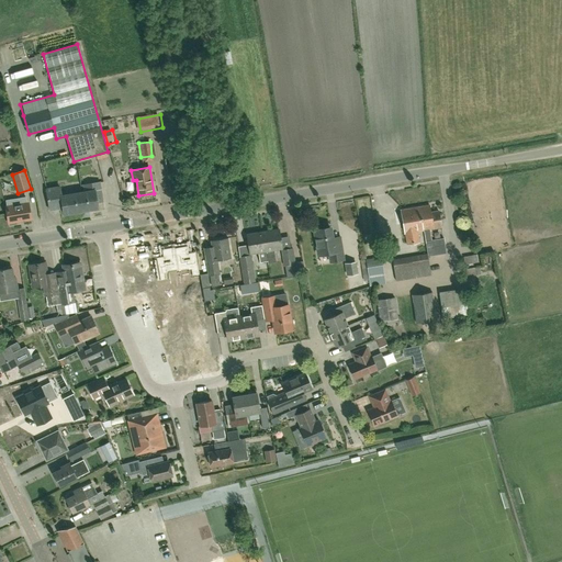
[(83,186),(85,192),(86,192),(89,210),(99,209),(98,202),(103,201),(100,182),(83,186)]
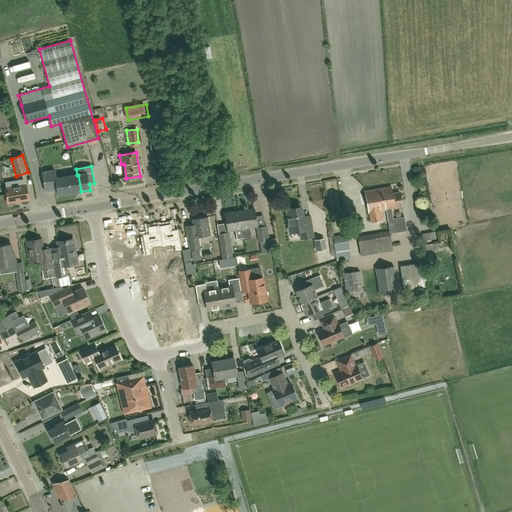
[(78,175),(77,175),(56,179),(55,171),(42,173),(46,191),(57,189),(58,195),(81,191),(78,175)]
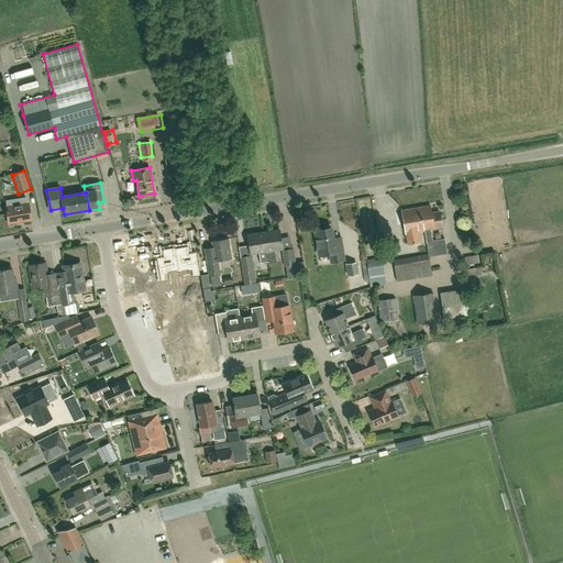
[(31,220),(29,203),(7,207),(10,224),(31,220)]
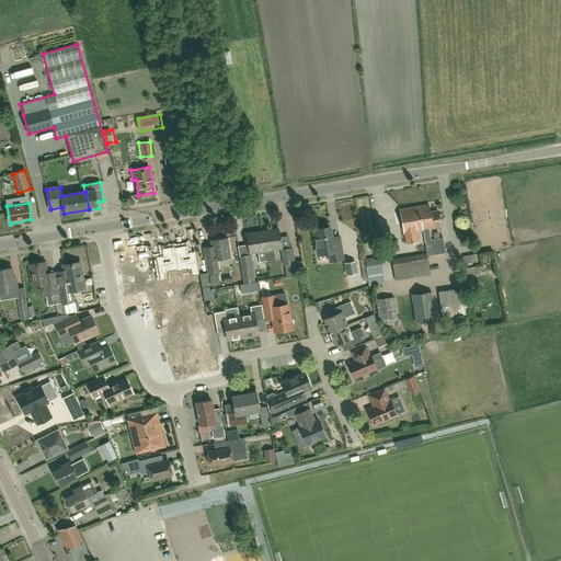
[(428,205),(420,206),(423,230),(425,241),(427,254),(428,256),(435,254),(433,247),(444,244),(443,238),(432,240),(430,229),(441,227),(438,210),(430,213),(428,205)]
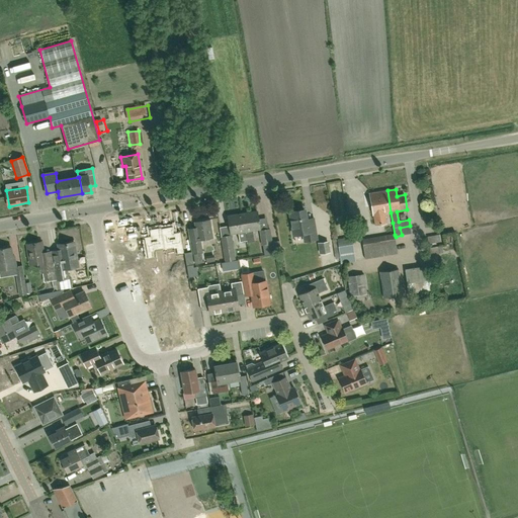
[(391,212),(387,190),(370,193),(374,216),(376,226),(386,224),(384,213),(391,212)]
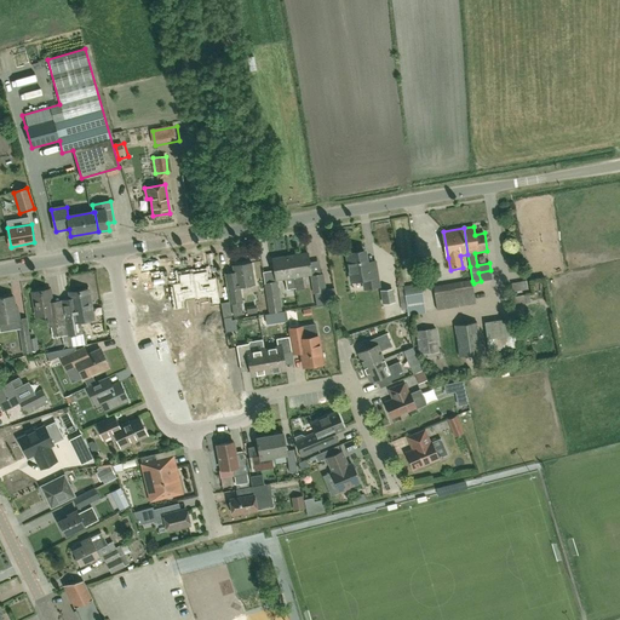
[(365,288),(380,286),(375,262),(367,263),(365,251),(348,254),(351,281),(363,280),(365,288)]
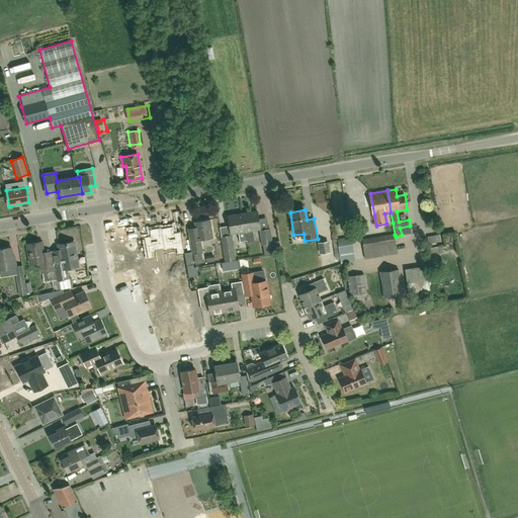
[(253,230),(260,228),(257,210),(242,213),(247,241),(247,242),(255,241),(253,230)]
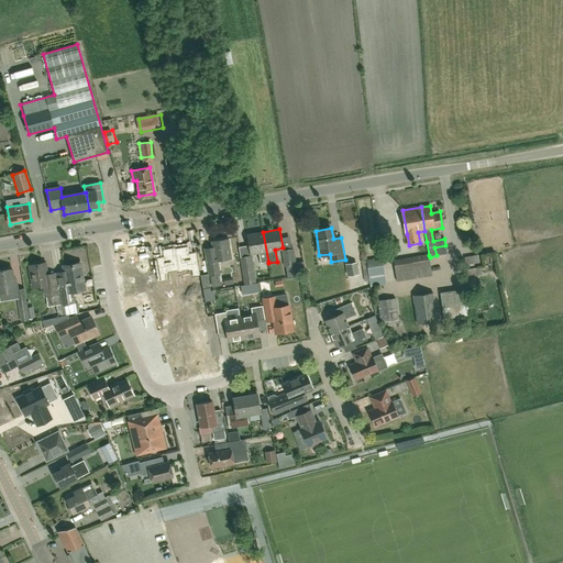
[(268,262),(263,232),(247,235),(251,254),(258,253),(261,263),(268,262)]
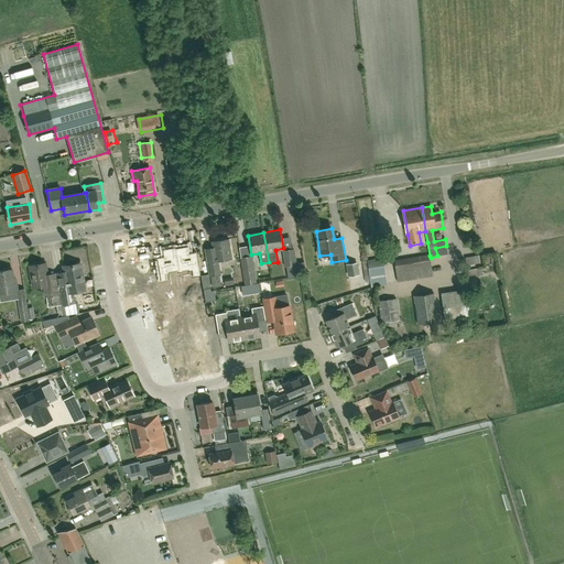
[(220,286),(219,274),(220,274),(218,261),(232,259),(229,239),(212,241),(213,248),(205,249),(207,260),(209,277),(210,277),(213,288),(220,286)]
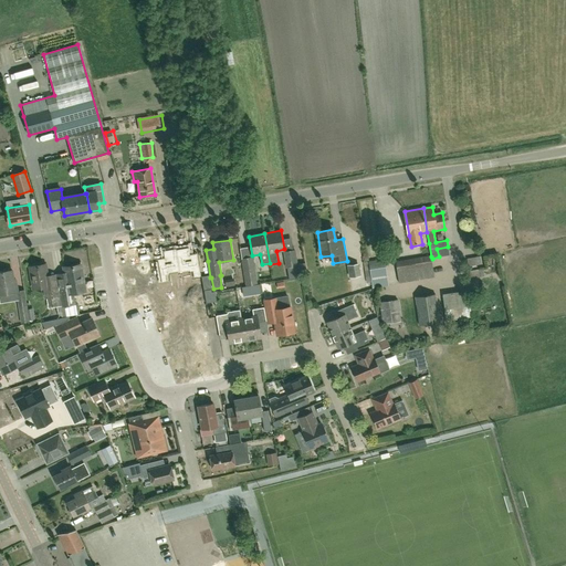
[(174,247),(165,249),(165,250),(163,251),(164,258),(157,259),(161,282),(168,281),(167,274),(179,272),(176,250),(176,249),(174,249),(174,247)]
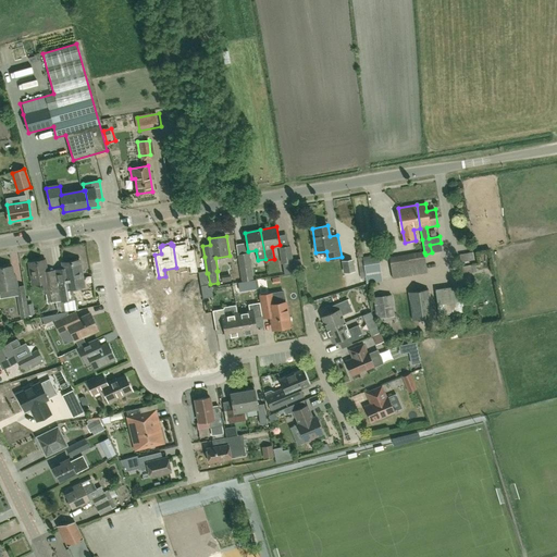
[(173,246),(176,268),(176,269),(189,267),(190,273),(198,272),(194,249),(187,250),(186,244),(173,246)]
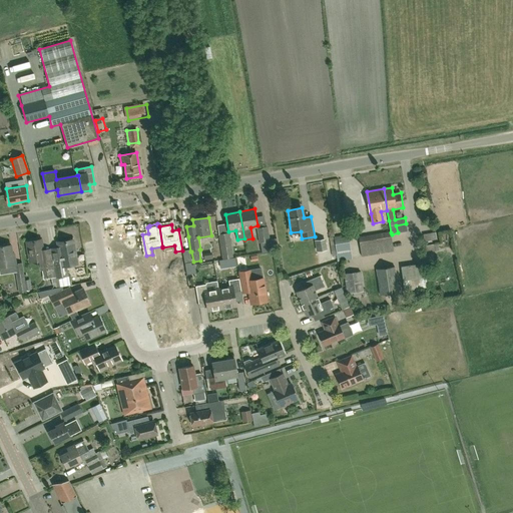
[(268,226),(267,226),(259,227),(257,227),(260,243),(264,242),(270,241),(271,241),(268,226)]
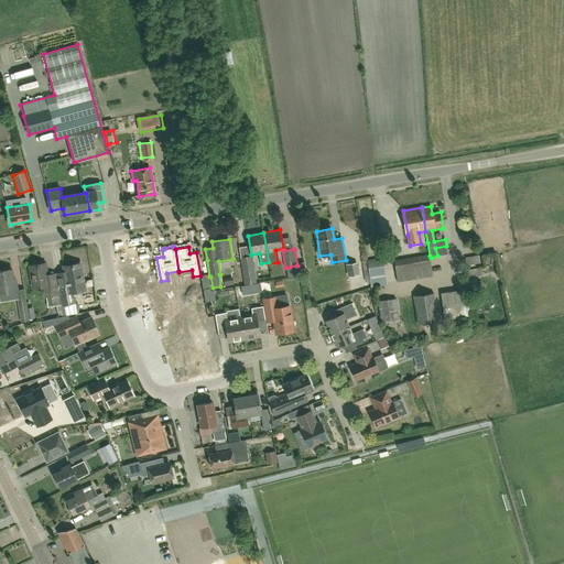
[(136,252),(126,253),(127,264),(129,263),(132,280),(142,278),(144,286),(158,284),(154,264),(154,263),(147,264),(144,255),(144,252),(136,255),(136,252)]
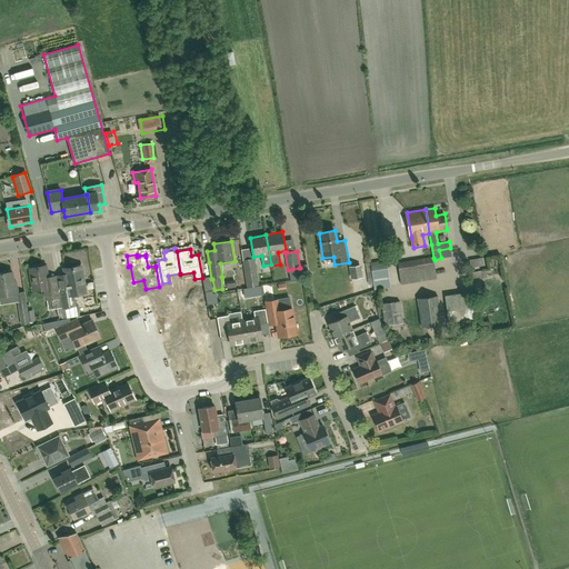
[(435,260),(433,258),(399,265),(402,286),(438,278),(435,260)]
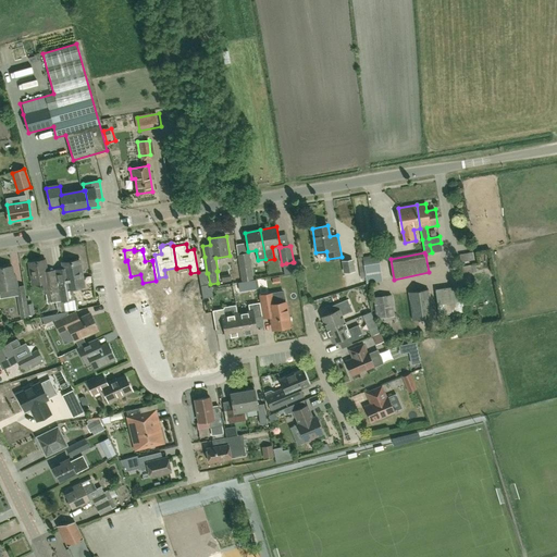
[(248,254),(238,256),(242,270),(251,268),(248,254)]
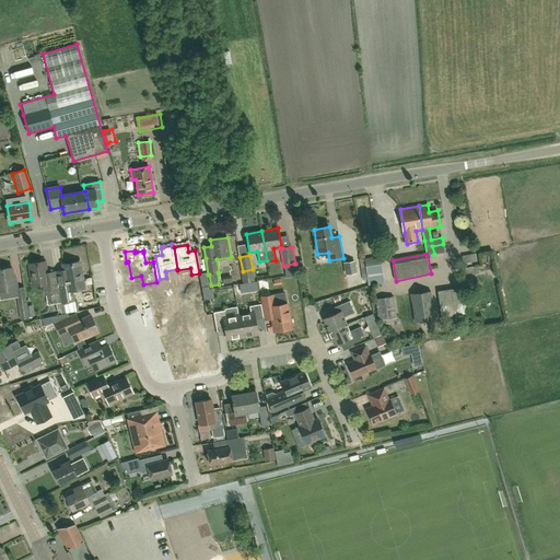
[(385,281),(383,266),(381,255),(365,258),(369,283),(385,281)]
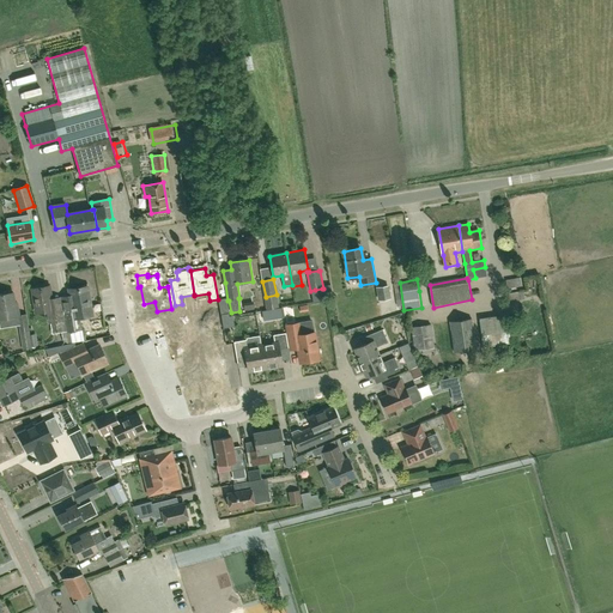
[(380,297),(390,296),(388,285),(377,286),(380,297)]
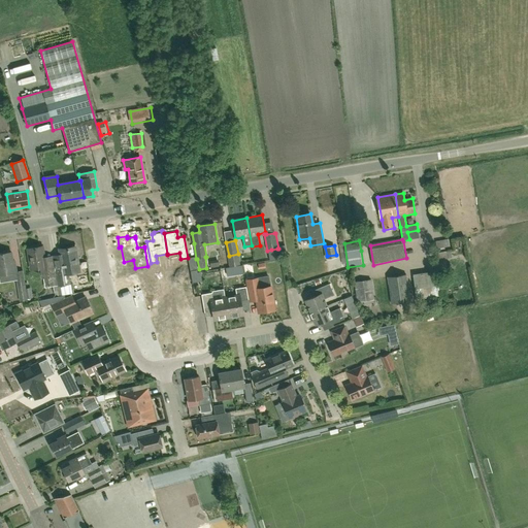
[(55,275),(53,264),(51,256),(44,257),(42,246),(27,249),(31,269),(42,267),(43,277),(55,275)]
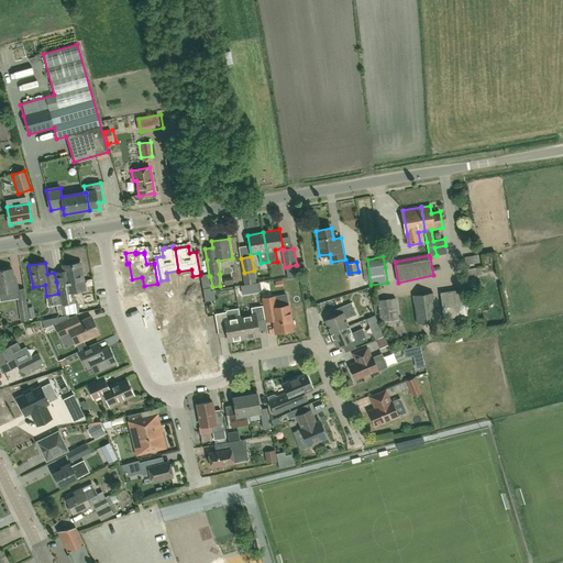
[(62,305),(74,302),(72,291),(85,289),(80,263),(64,266),(65,271),(54,273),(56,282),(58,282),(62,305)]
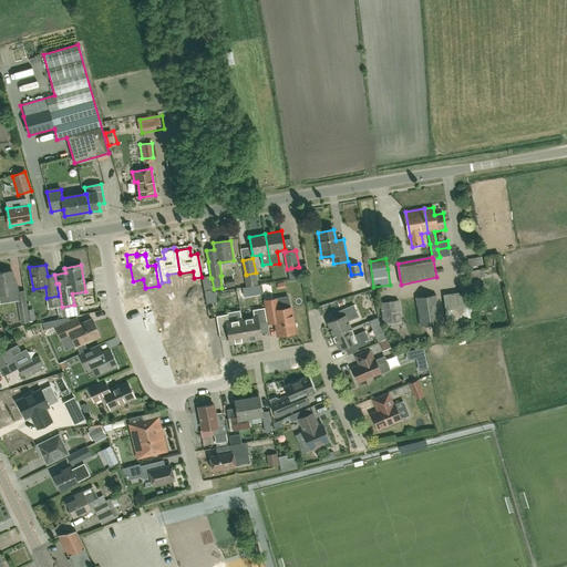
[(0,295),(17,292),(18,292),(17,285),(14,285),(12,270),(0,272),(0,295)]
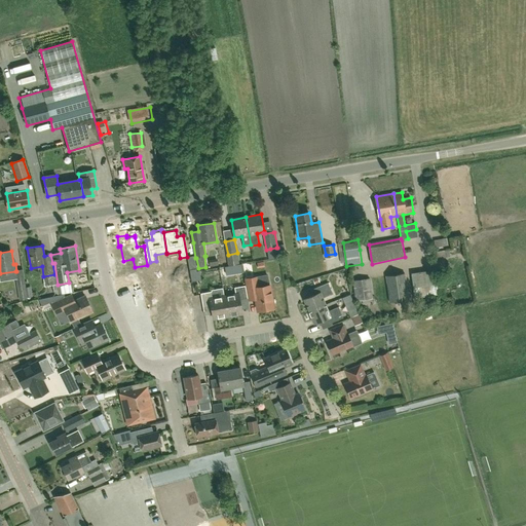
[(194,256),(188,257),(189,270),(196,269),(194,256)]
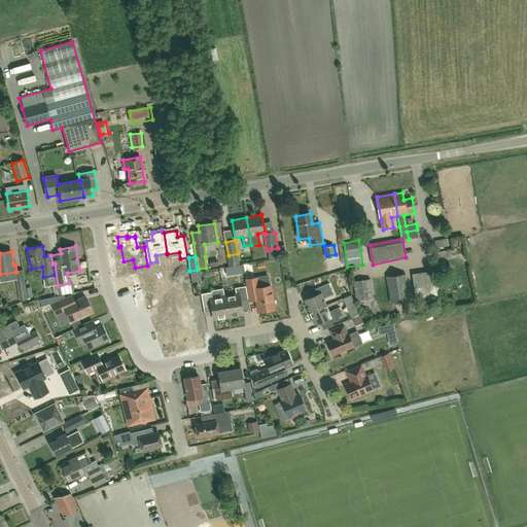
[(226,278),(235,275),(232,267),(223,270),(226,278)]
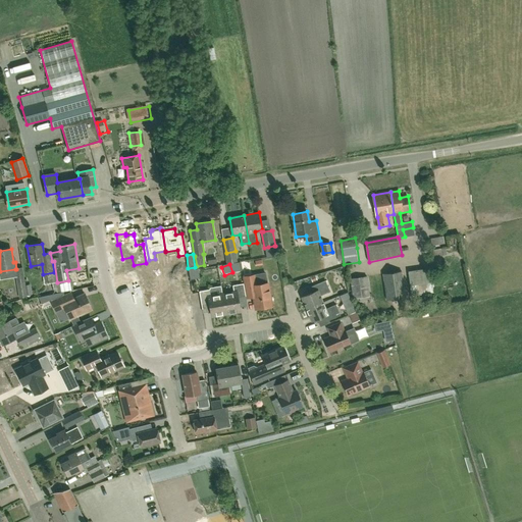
[(158,290),(181,286),(180,275),(185,274),(184,266),(166,269),(167,276),(159,277),(156,278),(158,290)]
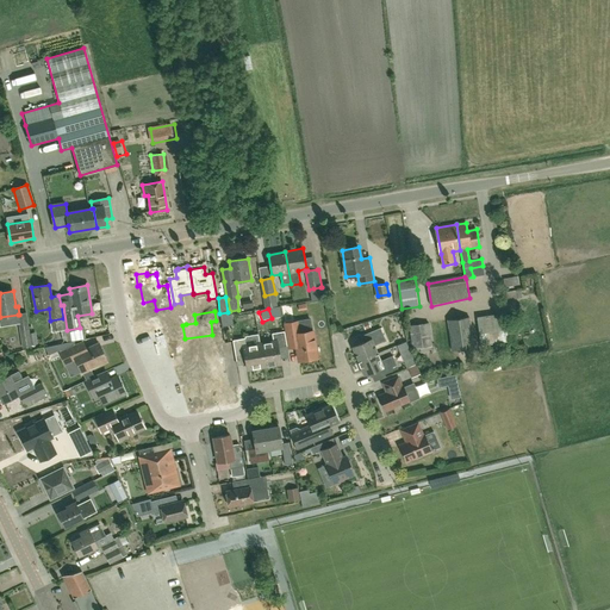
[(19,315),(18,315),(23,348),(32,347),(26,313),(19,315)]
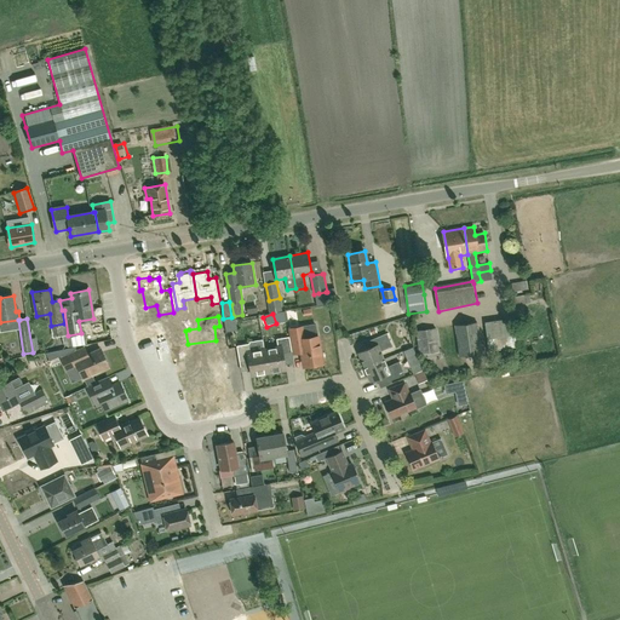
[(487,325),(491,352),(518,349),(515,321),(487,325)]
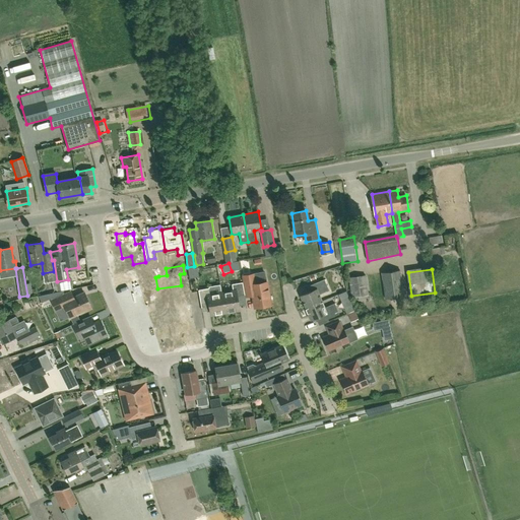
[(389,300),(407,297),(402,270),(384,273),(389,300)]
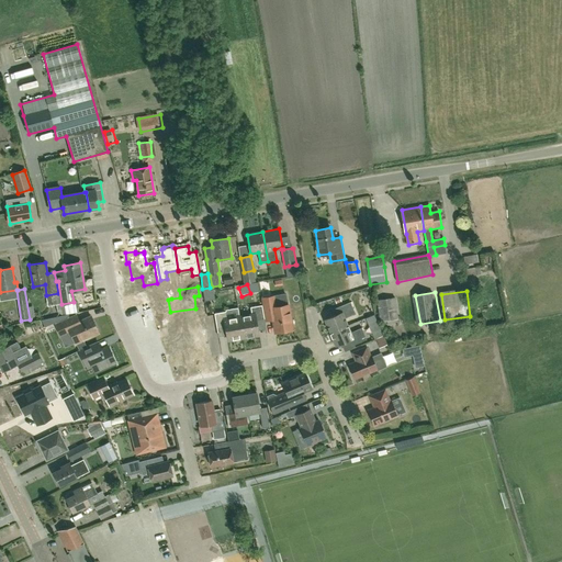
[(274,319),(277,333),(293,329),(288,294),(262,299),(266,322),(274,319)]
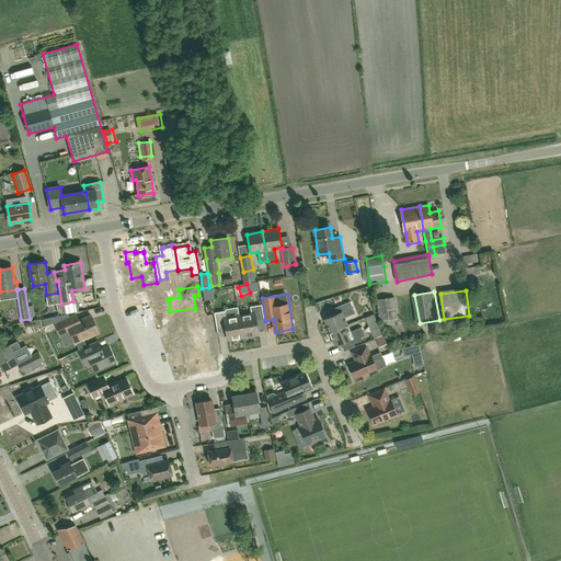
[(379,321),(398,319),(395,297),(376,299),(379,321)]
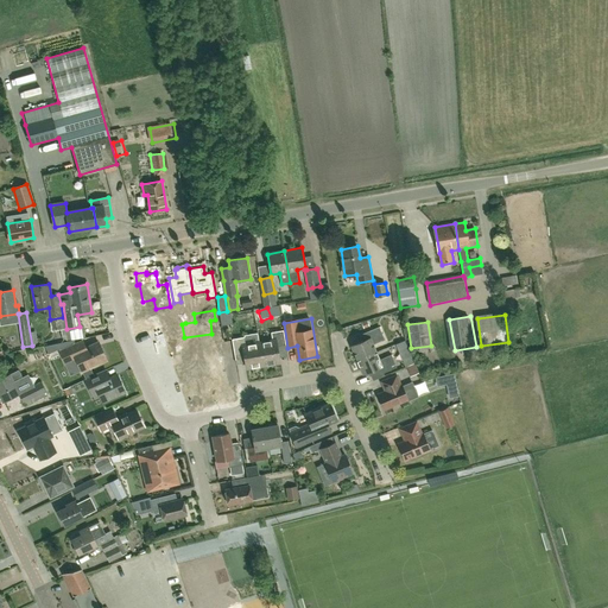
[(358,361),(378,353),(374,344),(385,340),(379,327),(366,333),(369,339),(352,347),(358,361)]
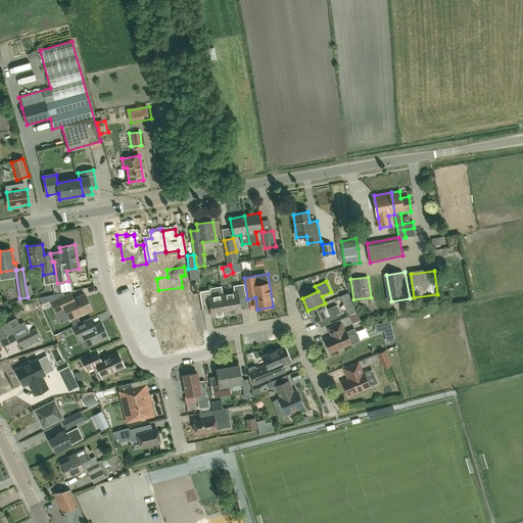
[(235,292),(223,294),(226,315),(240,312),(238,298),(246,296),(244,284),(234,286),(235,292)]
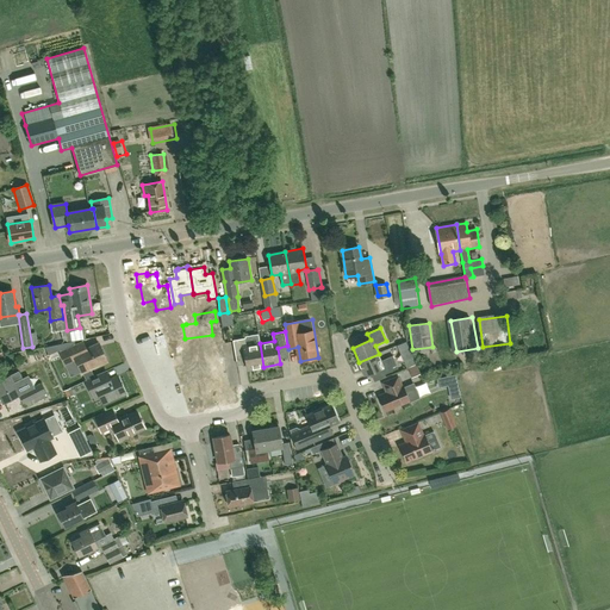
[(191,353),(200,352),(201,359),(222,356),(221,347),(215,348),(212,335),(185,338),(187,353),(191,353)]
